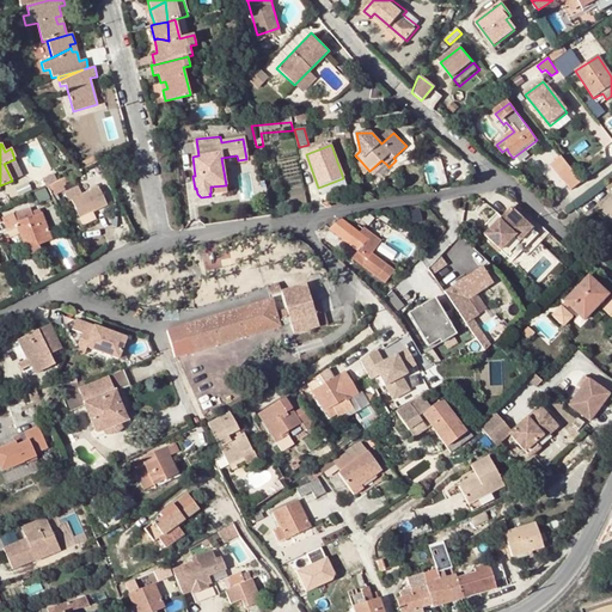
[(86,160),(87,165),(102,159),(98,154),(86,160)]
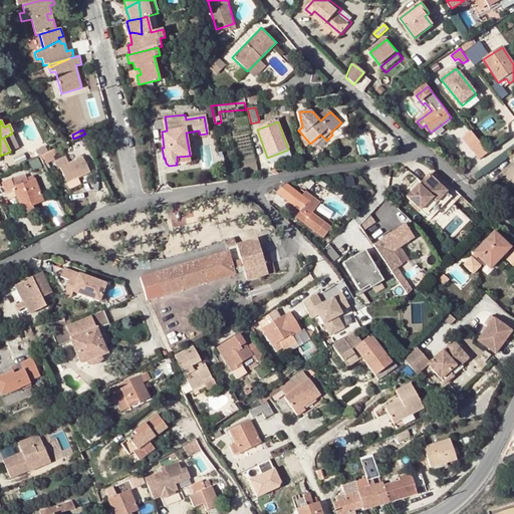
[(472,131),(462,139),(481,161),(490,153),(472,131)]
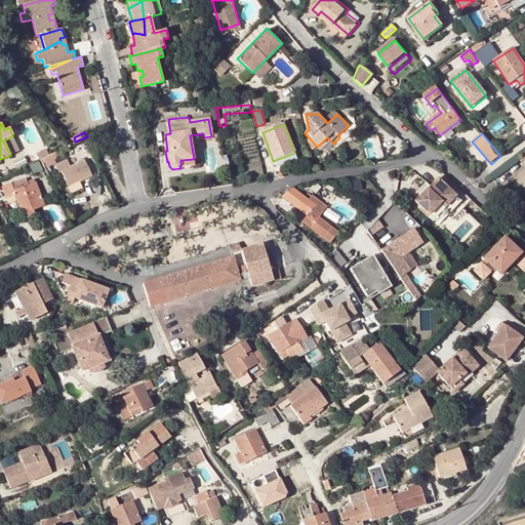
[(327,137),(317,147),(320,150),(331,140),(327,137)]
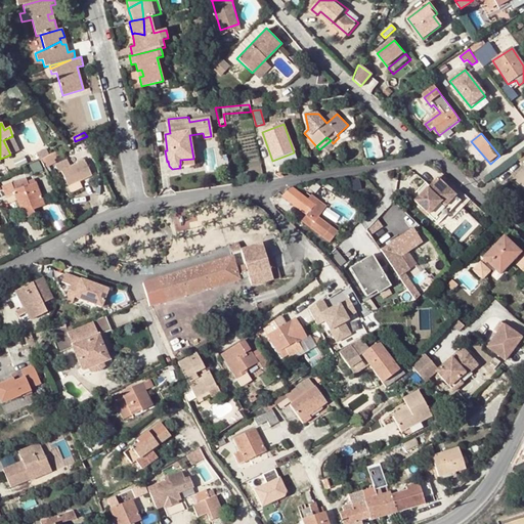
[(316,146),(309,138),(306,141),(313,149),(316,146)]
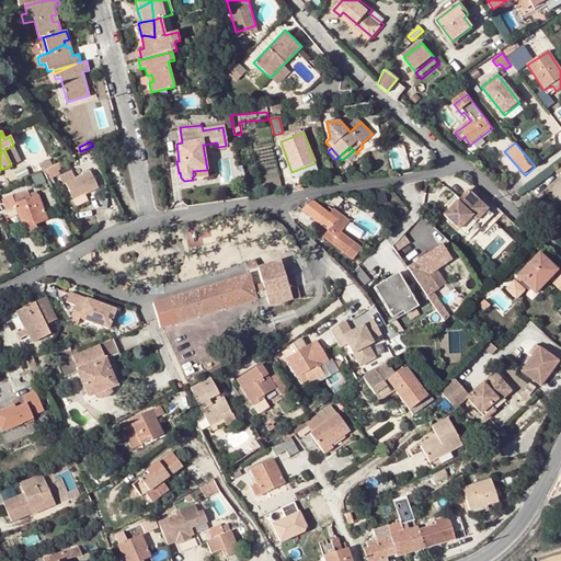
[(52,168),(45,171),(47,176),(55,172),(52,168)]
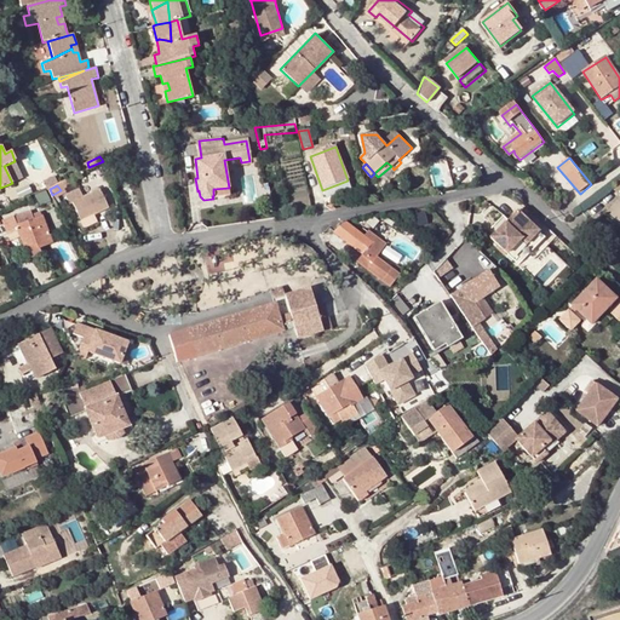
[(212,196),(213,199),(230,196),(229,188),(213,189),(213,196),(212,196)]
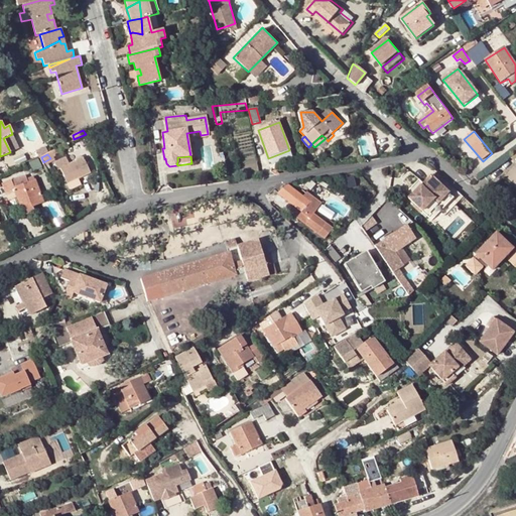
[(67,157),(54,163),(57,170),(60,169),(68,182),(78,177),(79,178),(90,172),(83,157),(74,162),(72,158),(68,160),(67,157)]
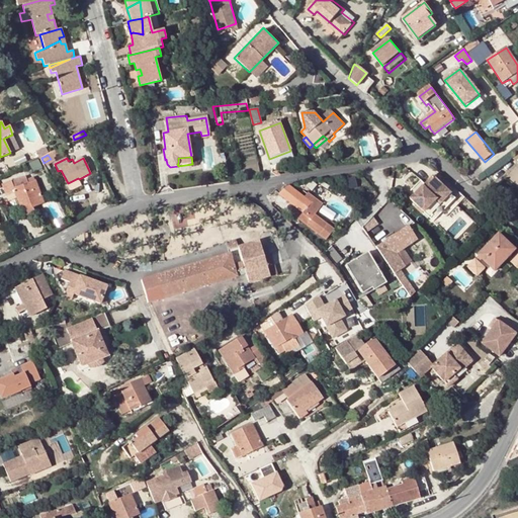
[(517,166),(507,178),(517,187),(517,166)]
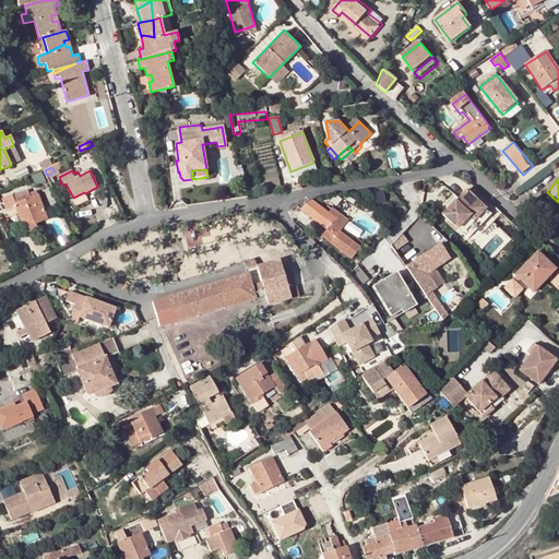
[(12,197),(3,200),(7,211),(16,207),(22,222),(19,223),(23,233),(35,228),(34,225),(46,219),(37,195),(35,190),(13,199),(12,197)]
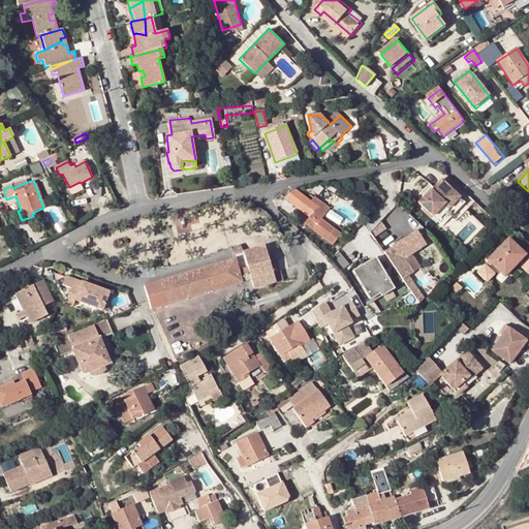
[(441,181),(418,203),(433,216),(444,205),(448,210),(460,198),(441,181)]
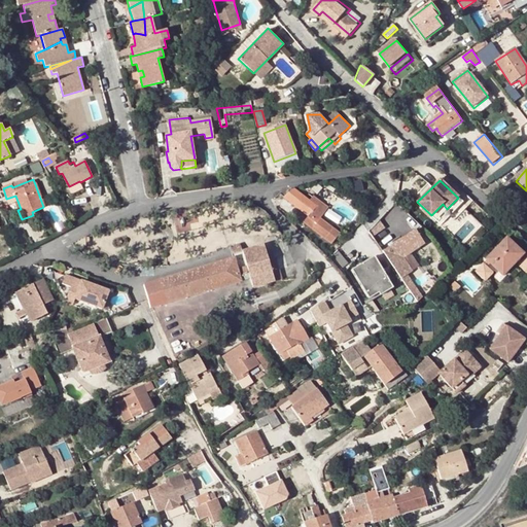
[(71,192),(83,189),(81,183),(70,186),(71,192)]
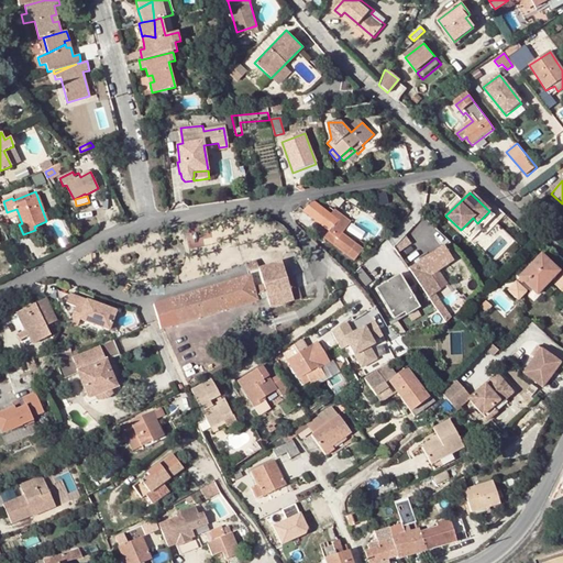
[(352,223),(335,210),(331,214),(312,201),(305,210),(330,230),(324,238),(334,245),(343,234),(352,223)]
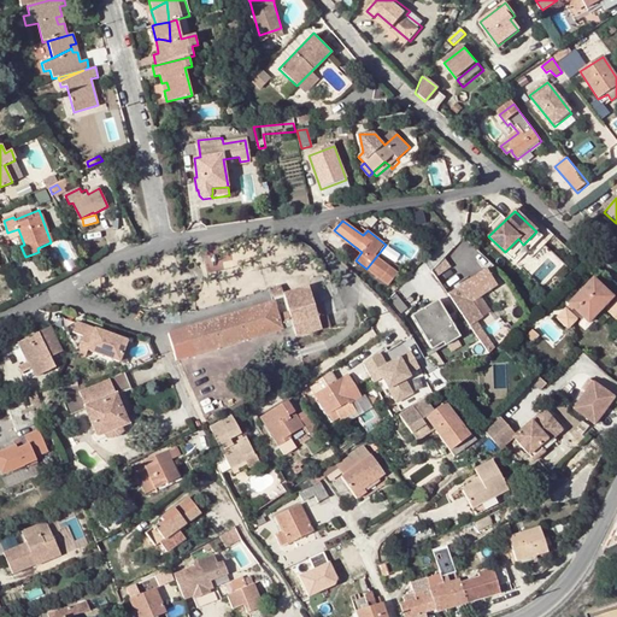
[(536,231),(523,245),(530,251),(542,238),(536,231)]
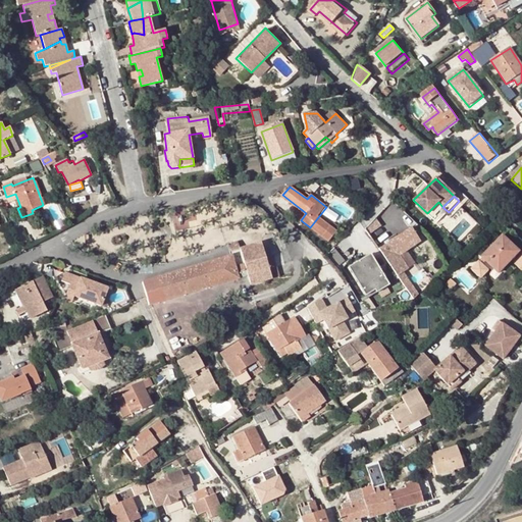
[(318,217),(310,227),(329,242),(336,231),(318,217)]
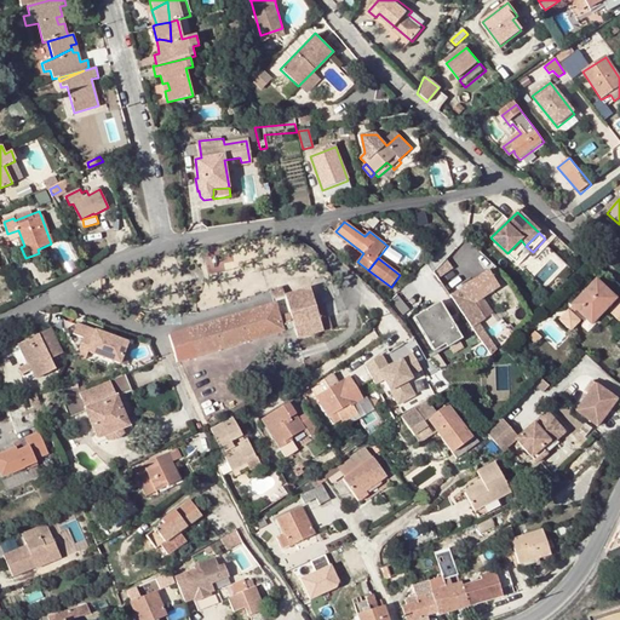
[(489,270),(451,293),(488,354),(497,349),(481,323),(492,317),(482,299),(500,288),(489,270)]
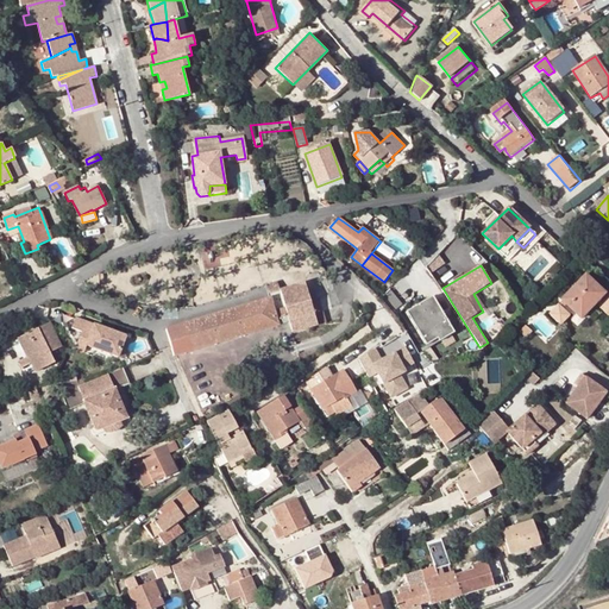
[(584,274),(559,299),(575,315),(589,302),(592,306),(604,293),(584,274)]
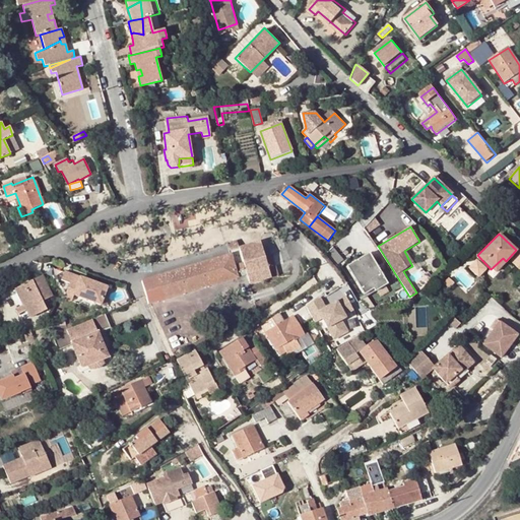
[(230,251),(239,248),(237,241),(228,243),(230,251)]
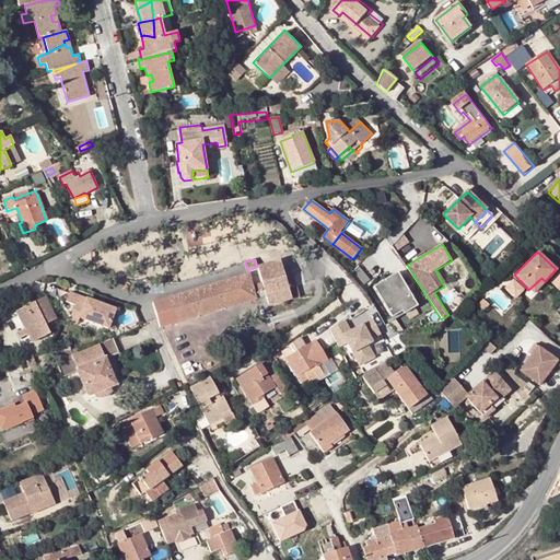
[(290,292),(288,288),(284,277),(280,260),(257,267),(263,283),(252,287),(248,275),(153,302),(160,327),(266,296),(269,305),(291,298),(290,292)]
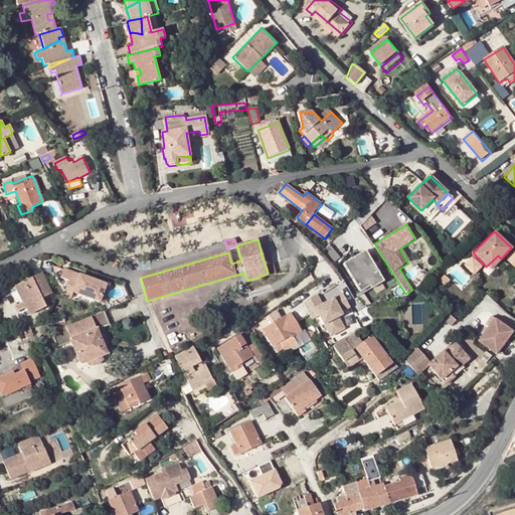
[(514,249),(506,259),(514,267),(514,249)]
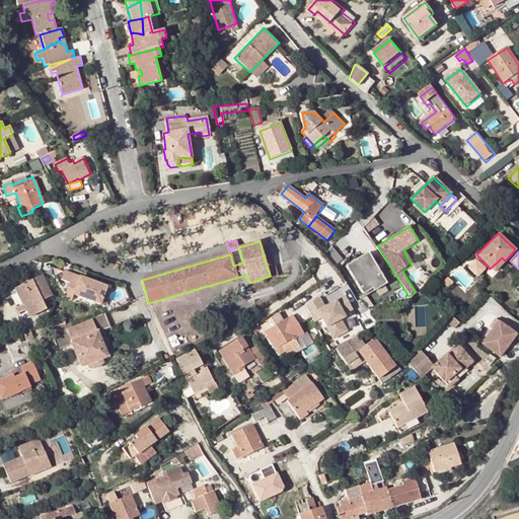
[(368,253),(346,266),(363,295),(373,289),(375,292),(386,285),(368,253)]
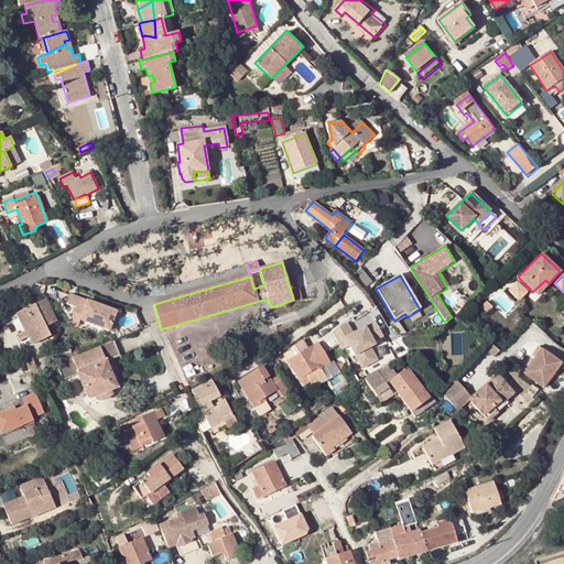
[(290,290),(299,288),(296,277),(286,279),(290,290)]
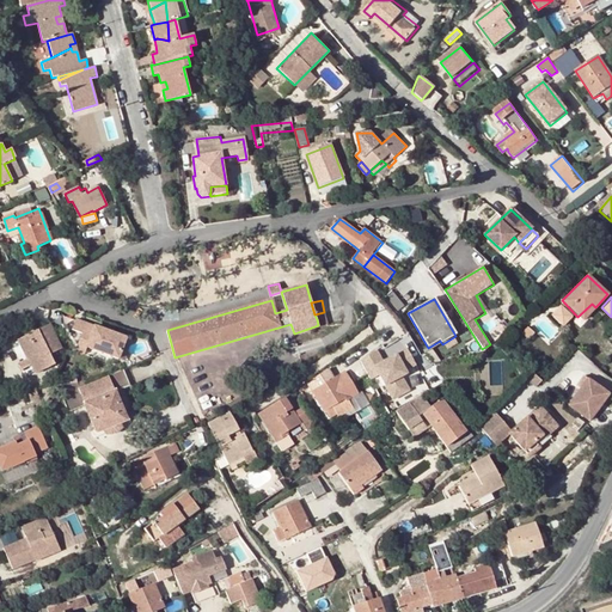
[(582,320),(595,307),(592,304),(577,317),(582,320)]
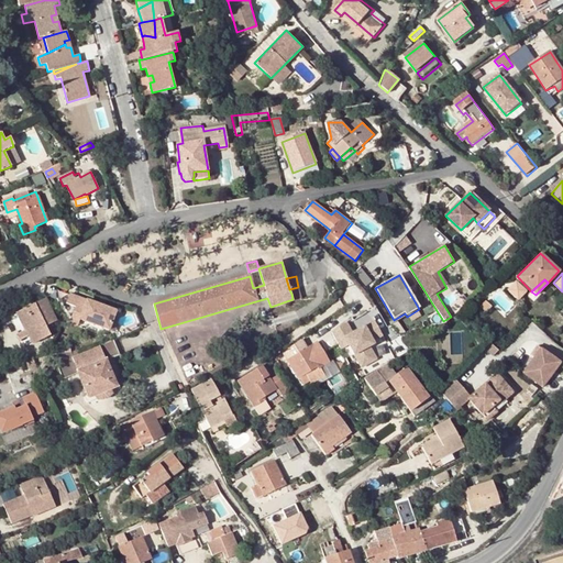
[(507,289),(519,301),(528,293),(517,280),(507,289)]
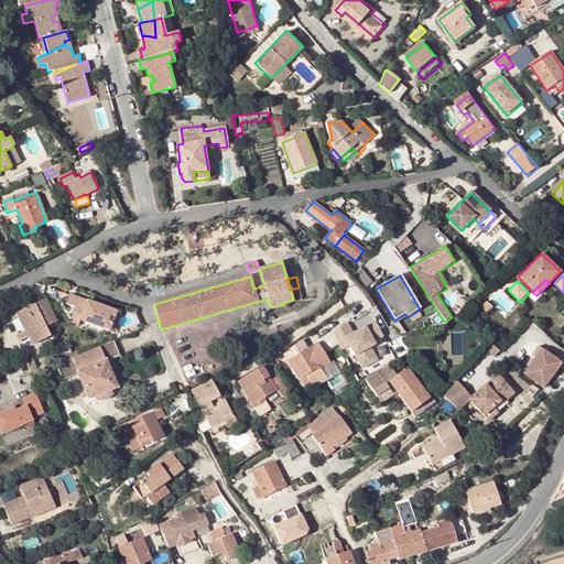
[(292,294),(293,300),(302,297),(299,288),(290,290),(292,294)]
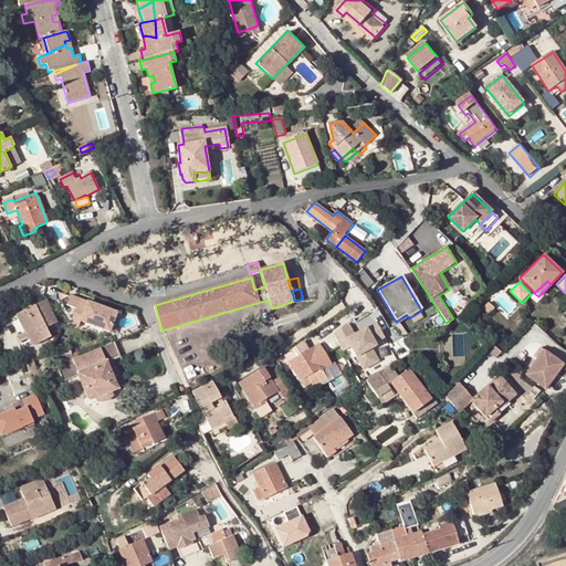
[(117,312),(71,295),(67,305),(76,308),(84,312),(80,321),(109,332),(117,312)]
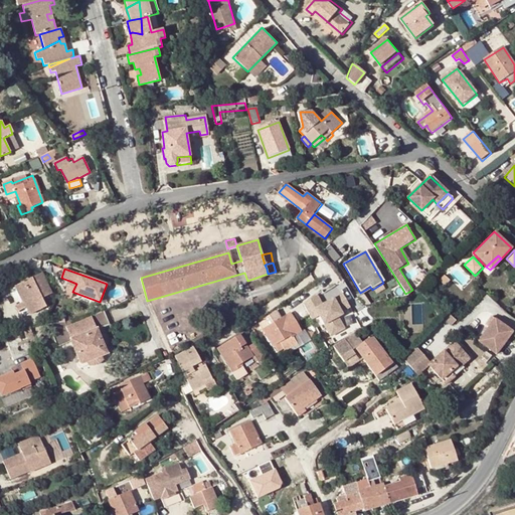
[(42,274),(15,287),(22,303),(16,306),(22,319),(46,307),(42,298),(51,293),(42,274)]
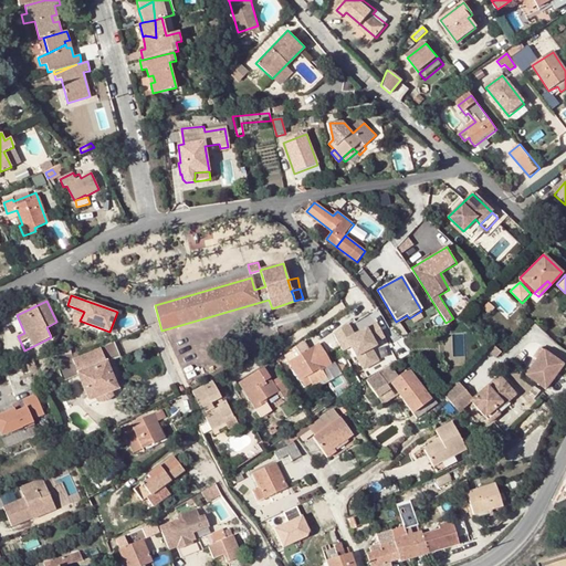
[(493,307),(486,303),(481,307),(488,313),(493,307)]
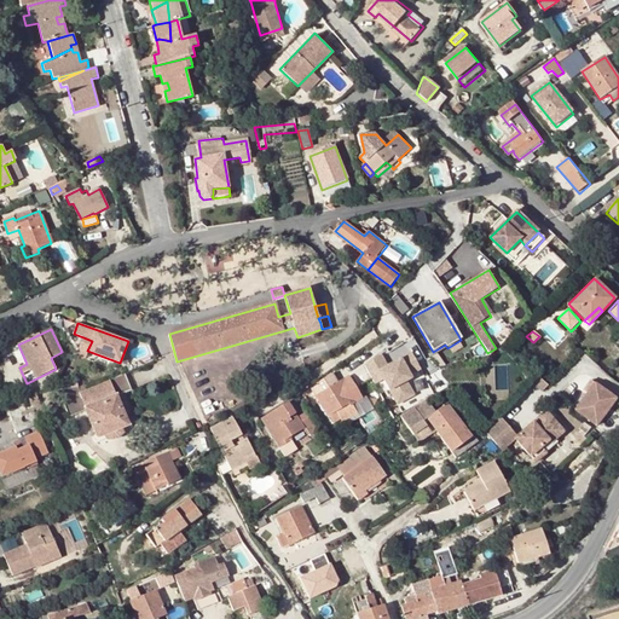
[(92,341),(84,337),(80,348),(87,351),(92,341)]
